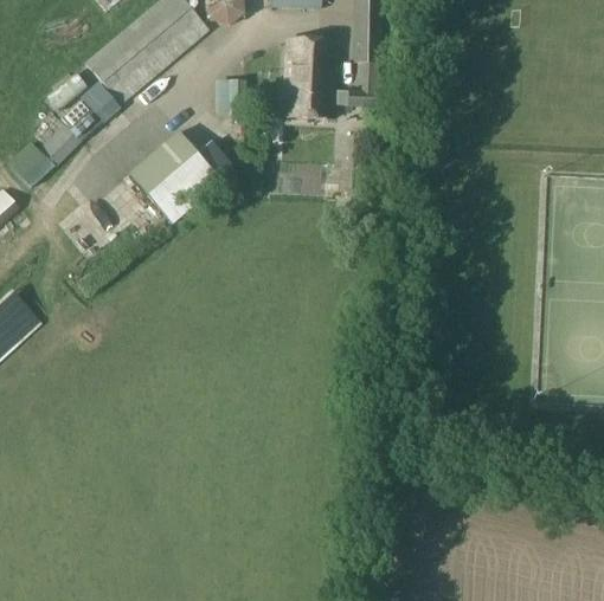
[(18,174),(34,189),(55,167),(56,168),(121,104),(210,30),(185,0),(158,0),(85,62),(94,73),(85,81),(96,94),(65,122),(37,152),(18,174)]
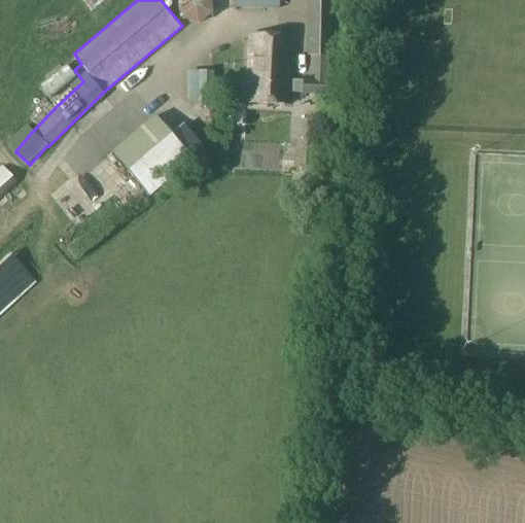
[(181,0),(183,15),(198,22),(210,10),(209,0),(181,0)]
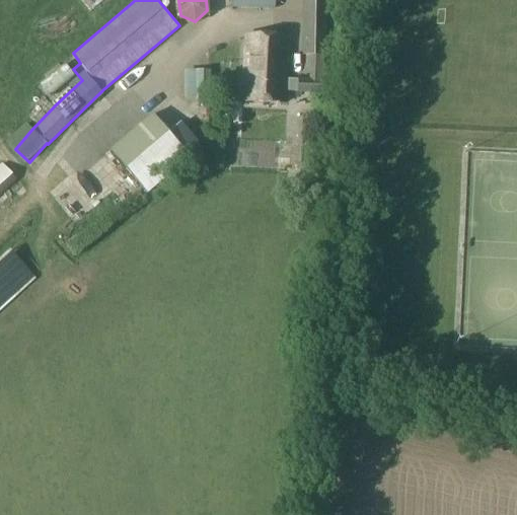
[(304,0),(304,77),(298,76),(288,77),(290,37),(246,33),(242,97),(287,100),(287,89),(322,91),(323,78),(324,52),(326,52),(326,0),(304,0)]
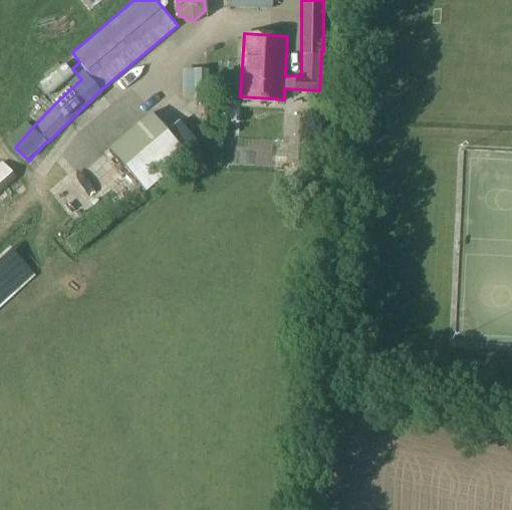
[(209,67),(194,67),(194,95),(209,95),(209,67)]
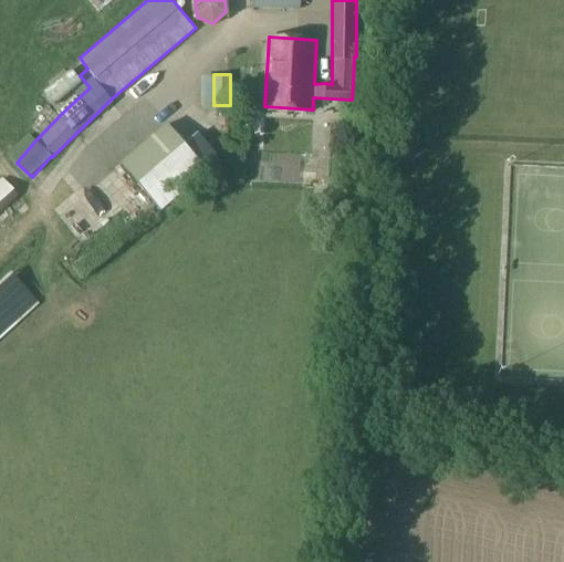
[(160,210),(208,169),(167,122),(119,160),(160,210)]
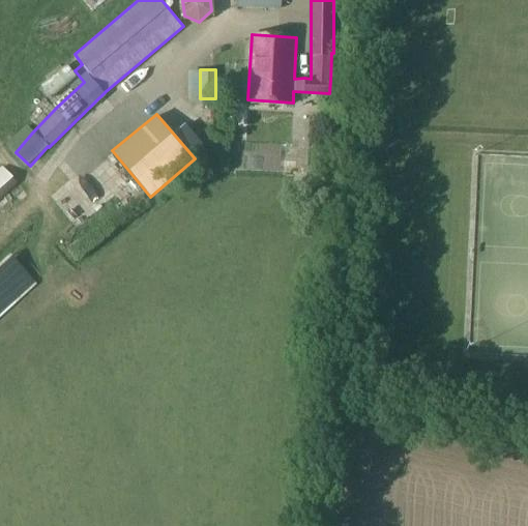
[(238,158),(265,161),(266,138),(239,136),(238,158)]
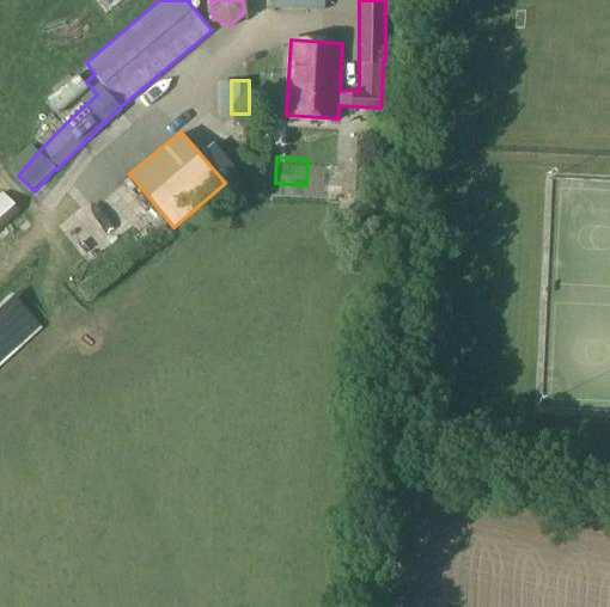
[(0,230),(23,209),(4,190),(0,194),(0,230)]
